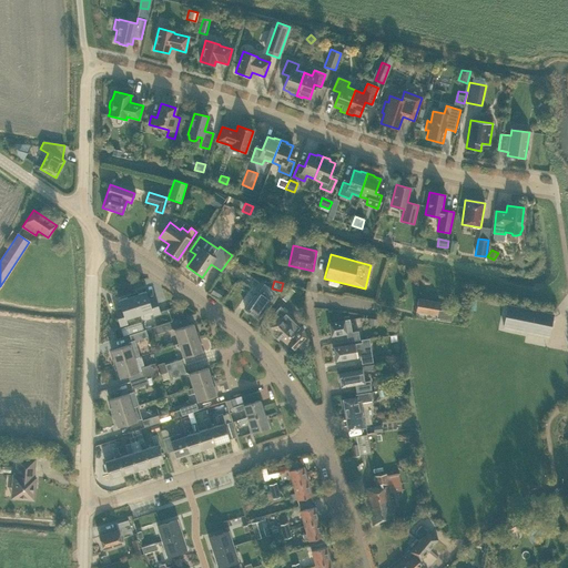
[(256,292),(254,296),(244,310),(257,318),(270,302),(271,302),(276,293),(264,284),(257,293),(256,292)]
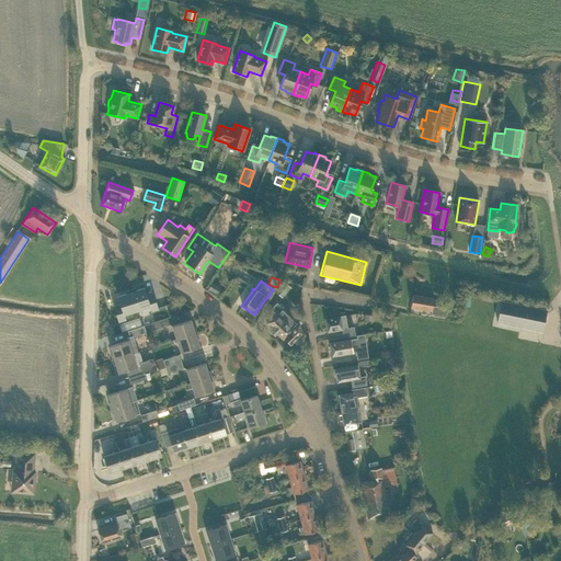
[(292,288),(285,283),(276,293),(283,298),(292,288)]
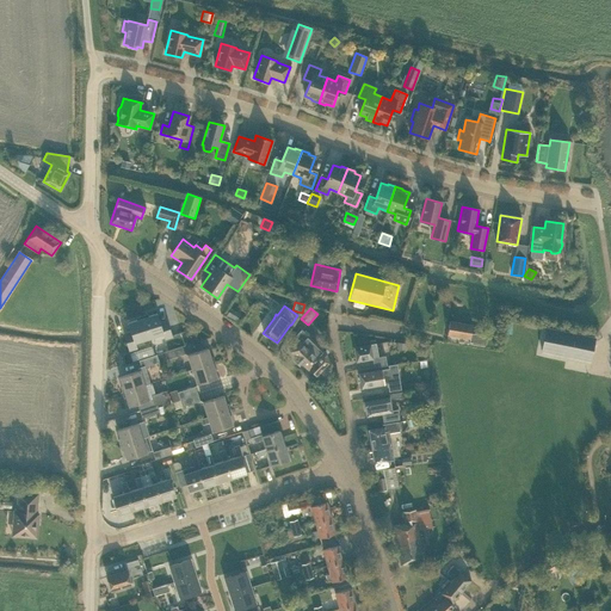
[(155,341),(165,338),(165,340),(172,338),(166,320),(159,322),(156,314),(142,319),(148,339),(154,338),(155,341)]
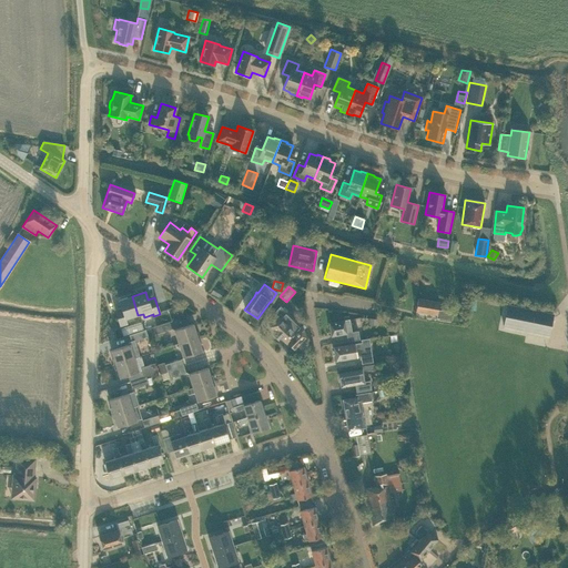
[(127,325),(125,323),(134,320),(133,317),(138,315),(132,296),(119,301),(121,308),(114,311),(120,327),(127,325)]
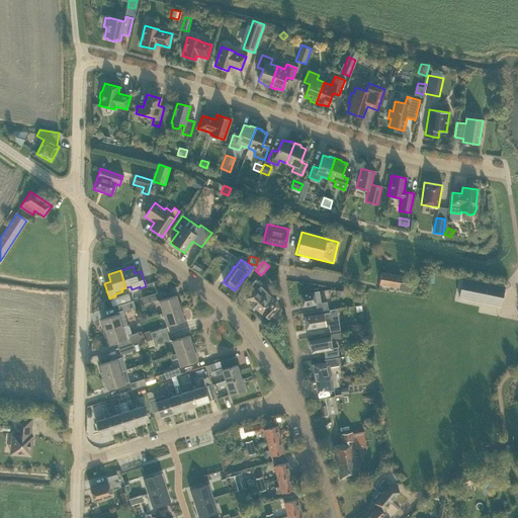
[(411,292),(413,285),(399,283),(401,276),(380,273),(378,284),(398,287),(397,290),(411,292)]
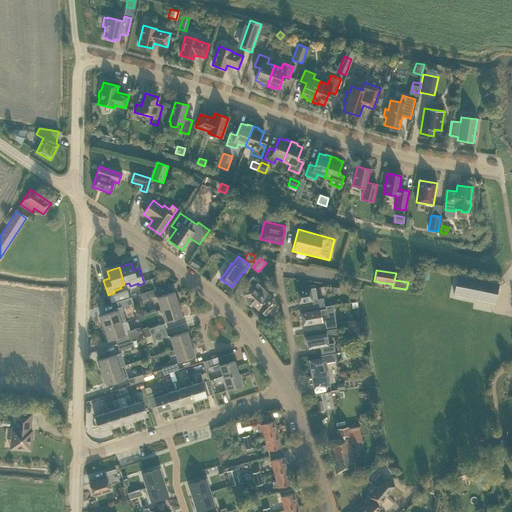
[(458,275),(454,295),(494,303),(498,283),(458,275)]
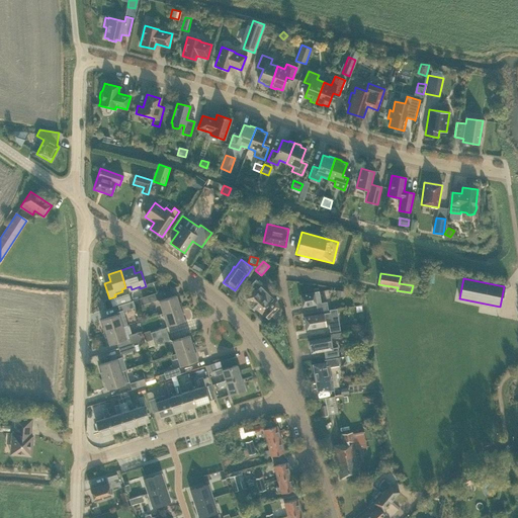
[(276,300),(278,298),(277,297),(275,299),(260,285),(262,283),(259,281),(257,282),(255,280),(248,287),(246,290),(250,294),(246,298),(252,305),(250,306),(254,310),(255,308),(261,314),(261,313),(268,320),(271,316),(274,318),(278,314),(276,311),(278,309),(276,300)]
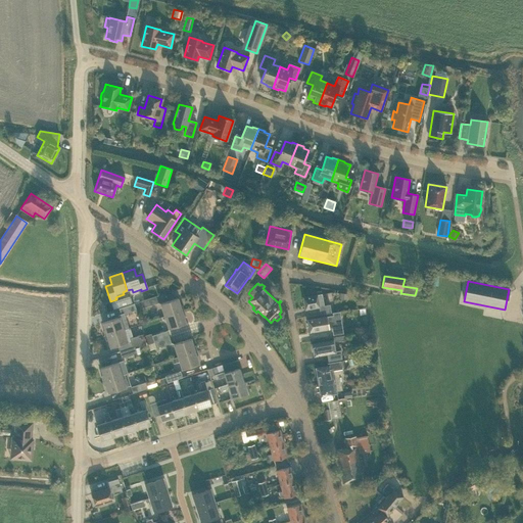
[(324,306),(322,294),(302,298),(304,311),(319,307),(321,316),(330,314),(329,306),(324,306)]
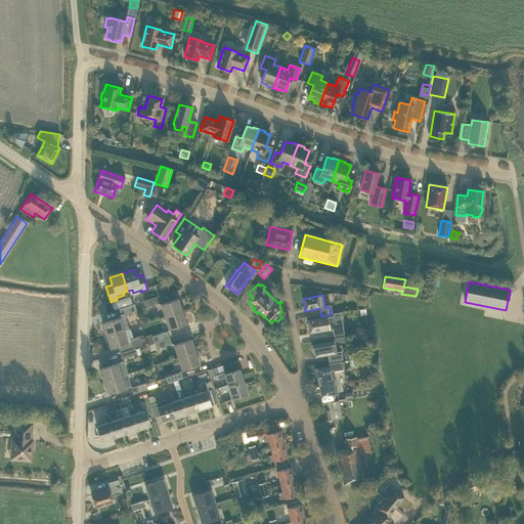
[(142,309),(158,304),(156,297),(140,302),(142,309)]
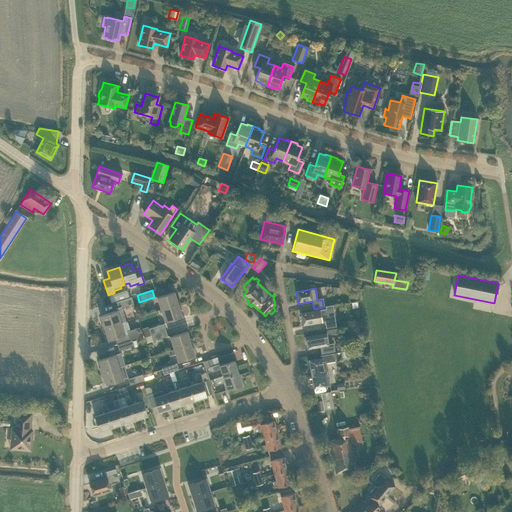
[(160,310),(178,305),(174,292),(156,298),(160,310)]
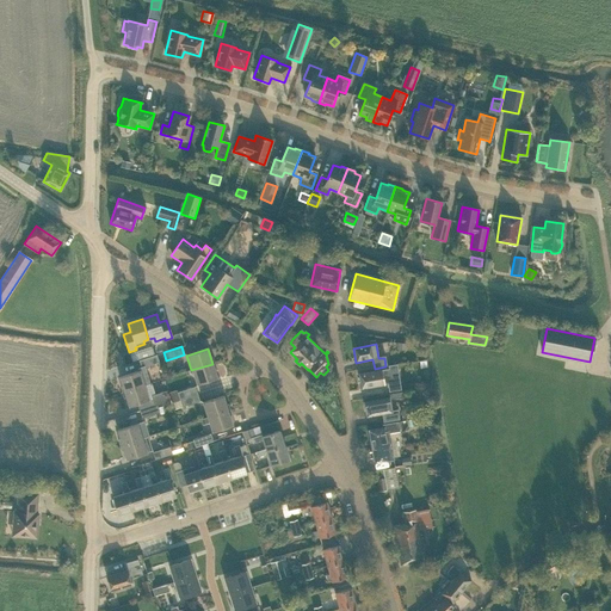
[(144,368),(159,363),(156,356),(139,360),(141,368),(139,369),(140,371),(119,377),(124,393),(144,386),(149,383),(144,368)]
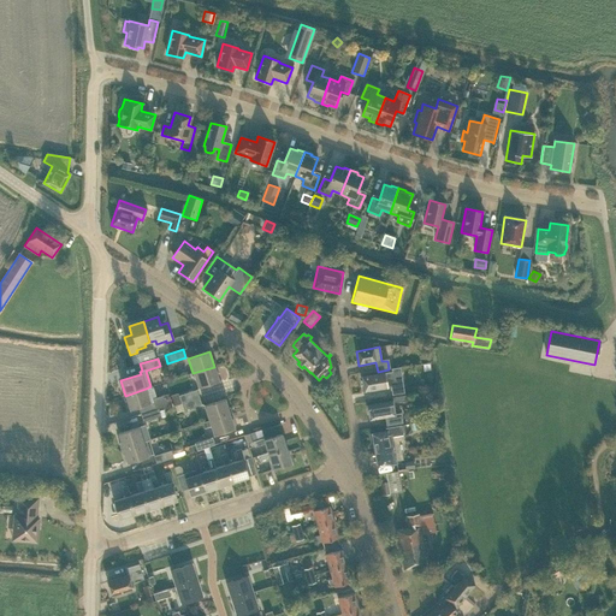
[(219,381),(214,367),(193,373),(197,388),(219,381)]
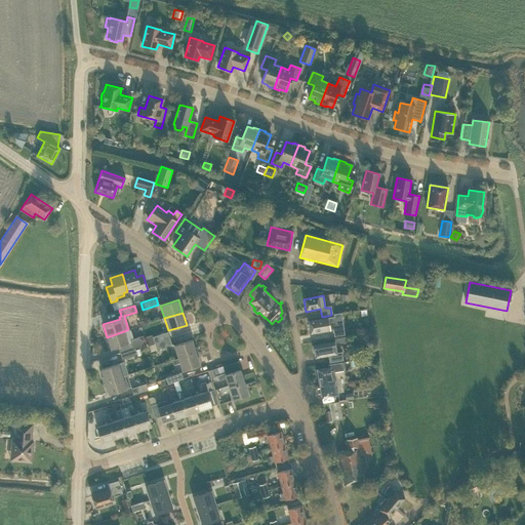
[(334,318),(327,319),(308,323),(311,335),(333,331),(334,336),(345,335),(342,324),(336,325),(334,318)]
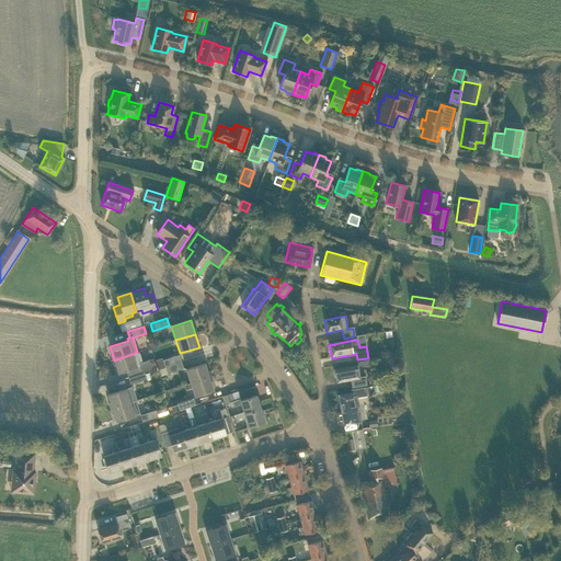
[(136,367),(133,354),(114,361),(118,374),(126,371),(128,378),(144,373),(155,368),(152,359),(139,363),(140,366),(136,367)]
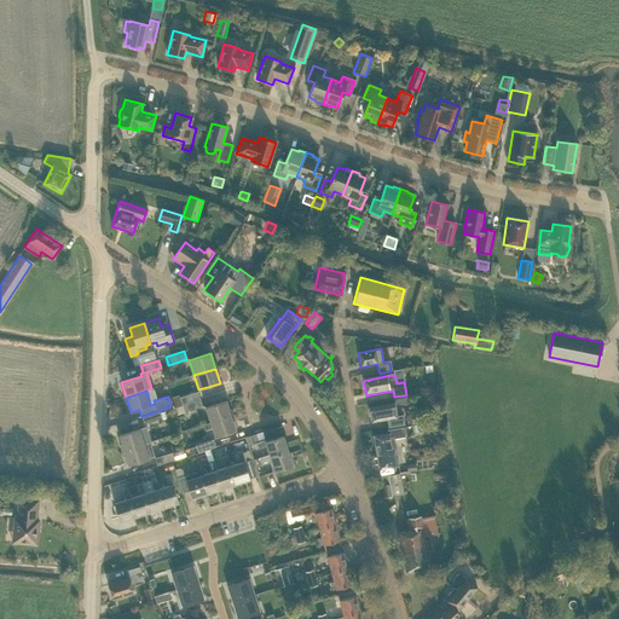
[(197,392),(179,398),(179,395),(172,398),(174,408),(200,399),(197,392)]
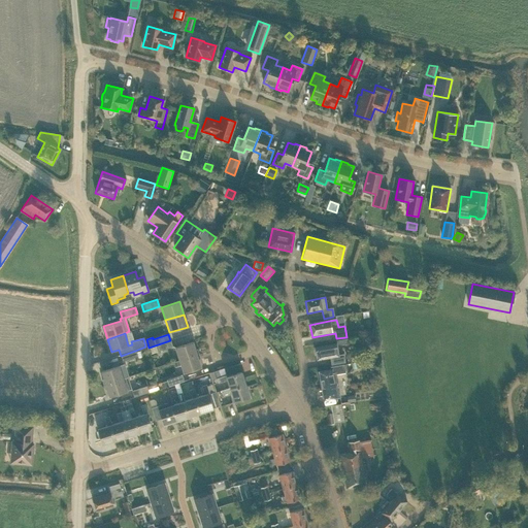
[(172,347),(170,340),(149,348),(151,354),(172,347)]
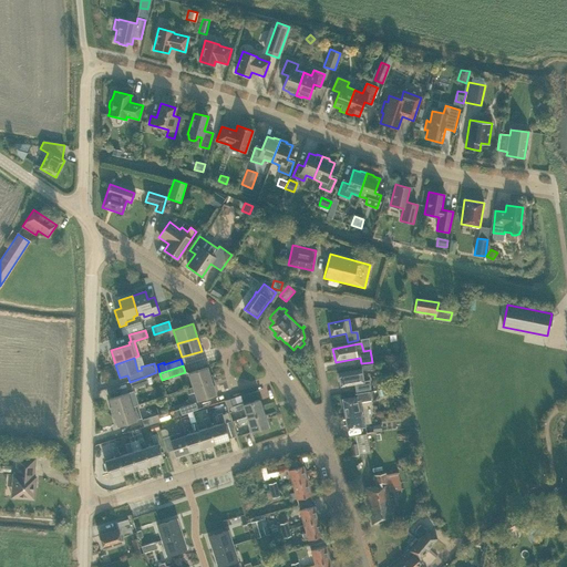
[(192,388),(210,381),(207,368),(187,373),(192,388)]
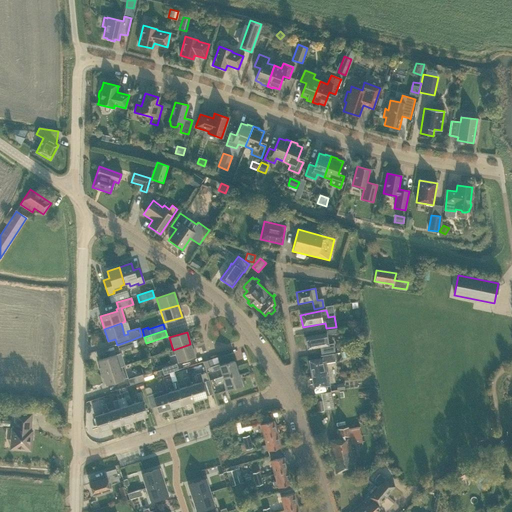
[(333,344),(327,345),(326,340),(327,340),(326,333),(305,337),(307,349),(320,347),(321,354),(335,352),(333,344)]
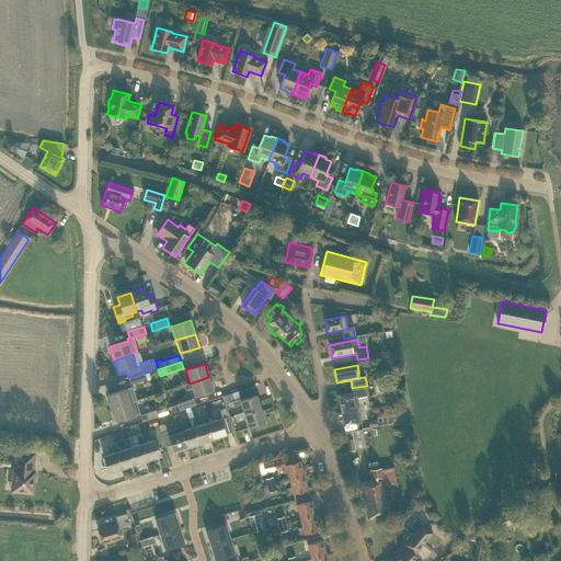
[(144,373),(128,378),(130,385),(146,379),(144,373)]
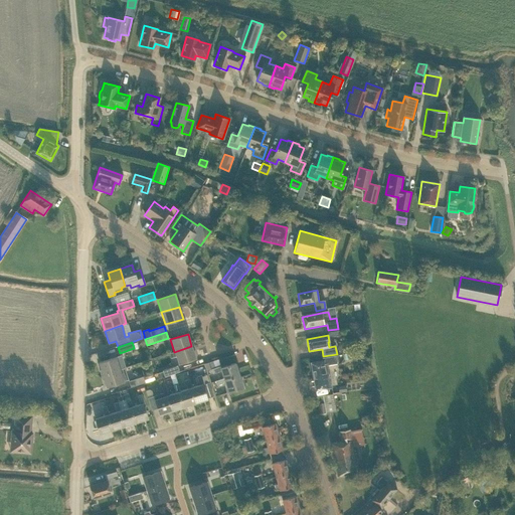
[(174,352),(178,364),(195,358),(191,346),(174,352)]
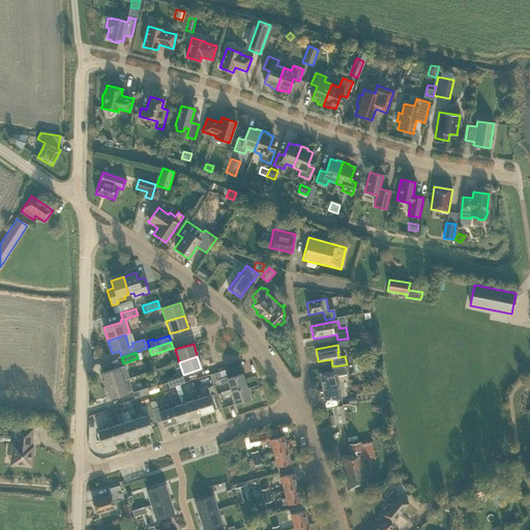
[(331,369),(331,372),(320,374),(324,402),(342,399),(337,376),(347,374),(346,366),(331,369)]
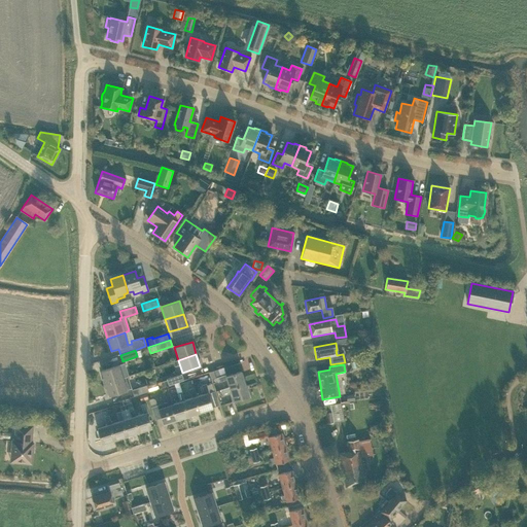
[(101,372),(105,384),(123,378),(118,365),(101,372)]
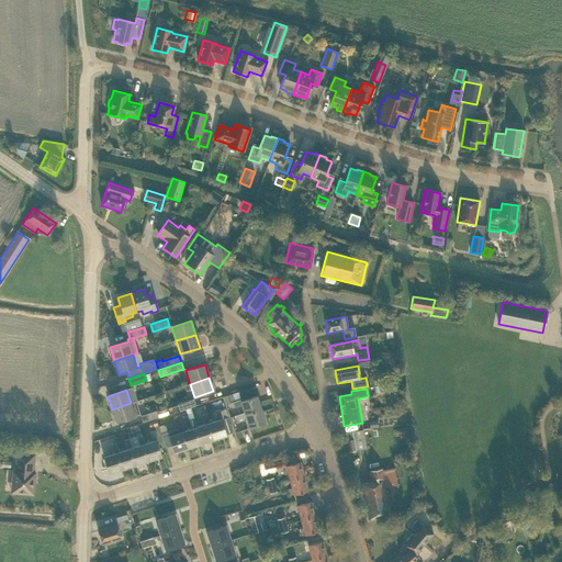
[(235,402),(232,394),(223,397),(225,404),(235,402)]
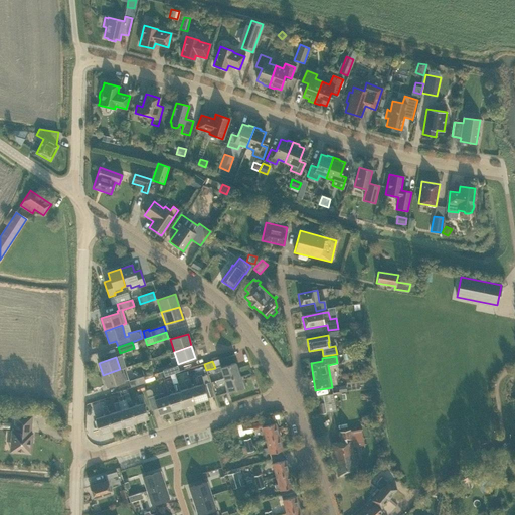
[(224,380),(239,375),(235,363),(220,368),(220,367),(211,369),(212,374),(221,371),(223,379),(224,380)]
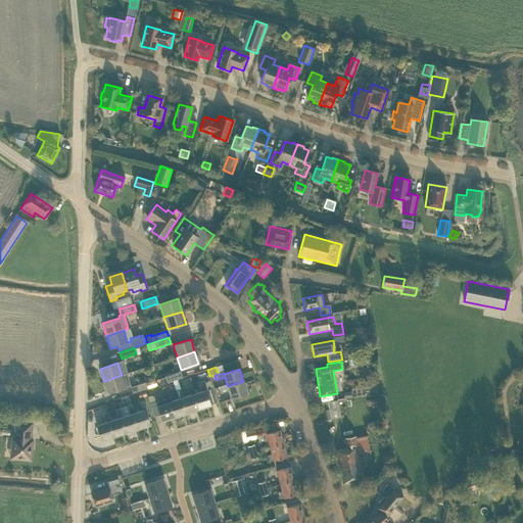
[(167,383),(182,378),(180,372),(164,377),(167,383)]
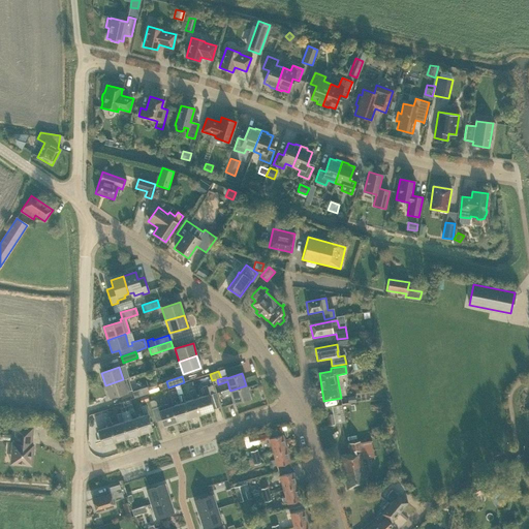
[(127,393),(126,392),(131,390),(128,378),(123,379),(105,385),(110,398),(127,393)]
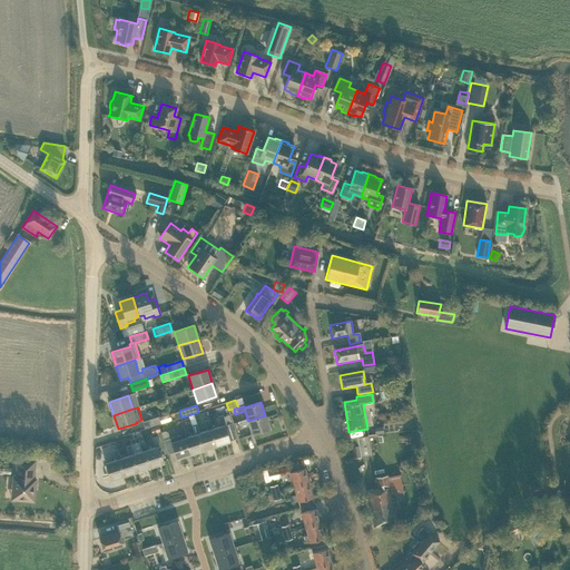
[(167,414),(158,418),(160,423),(169,420),(167,414)]
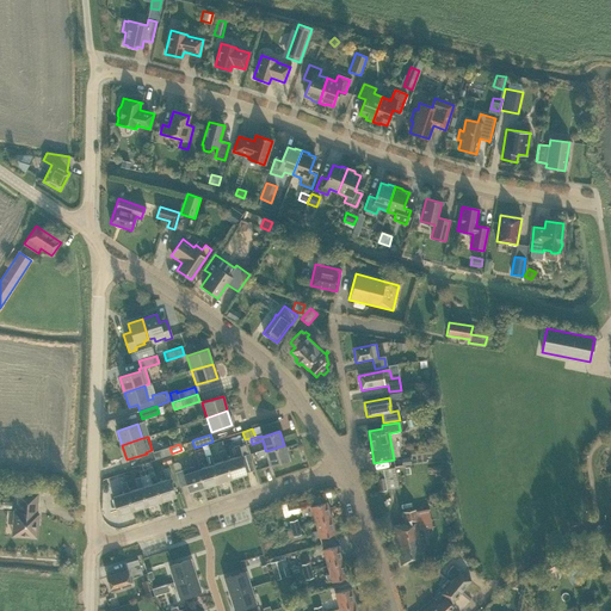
[(246,474),(246,473),(253,470),(248,457),(245,445),(239,448),(239,445),(233,448),(236,457),(228,460),(226,461),(232,479),(246,474)]
